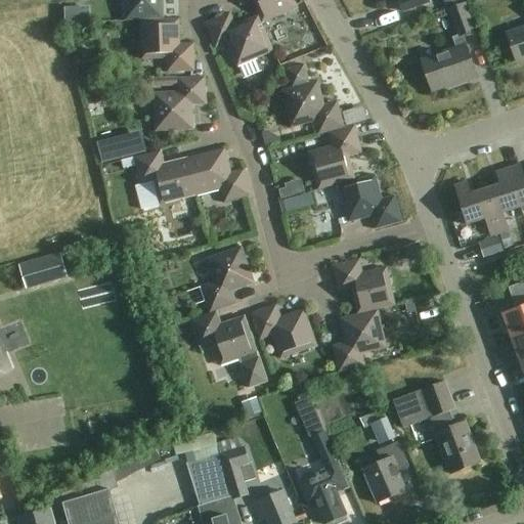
[(140,20),(164,19),(163,0),(123,0),(125,23),(140,22),(140,20)]
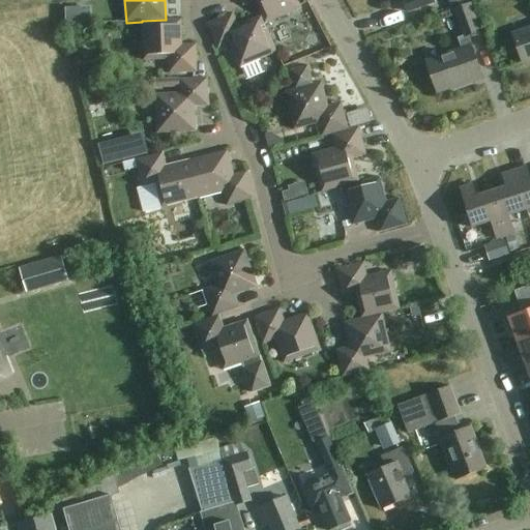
[(254,0),(261,15),(264,23),(300,8),(296,0),(238,0),(240,5),(252,0),(254,0)]
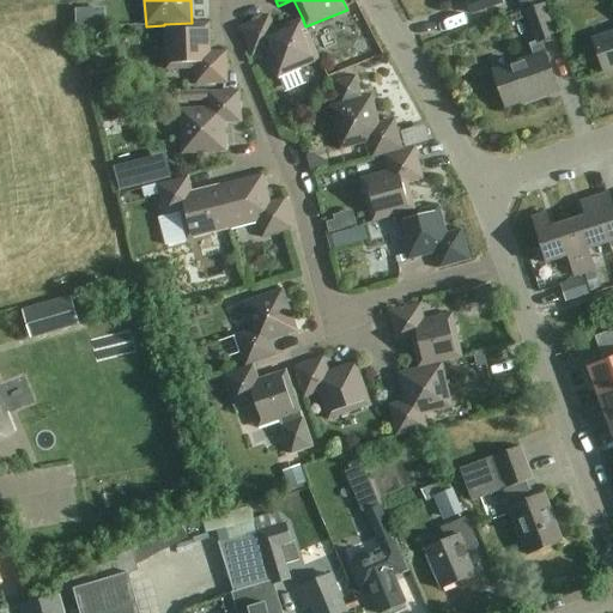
[(466,0),(471,13),(503,1),(502,0),(444,0),(445,2),(450,0),(466,0)]
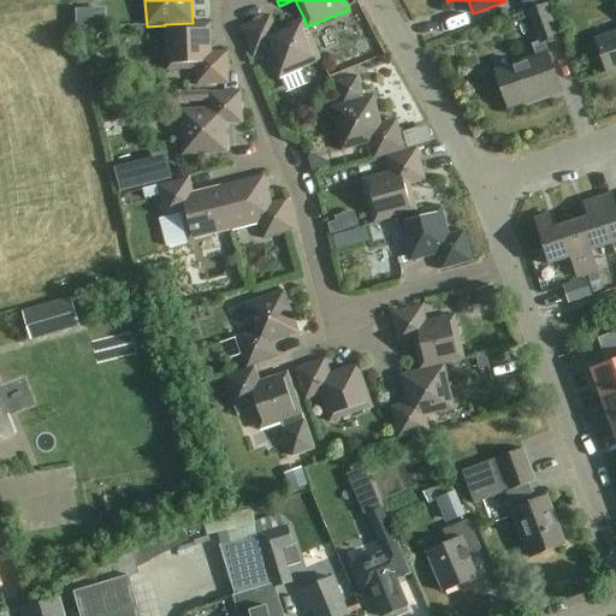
[(508,110),(527,102),(528,106),(563,94),(545,43),(560,39),(548,5),(527,12),(538,43),(532,46),(537,58),(495,72),(508,110)]
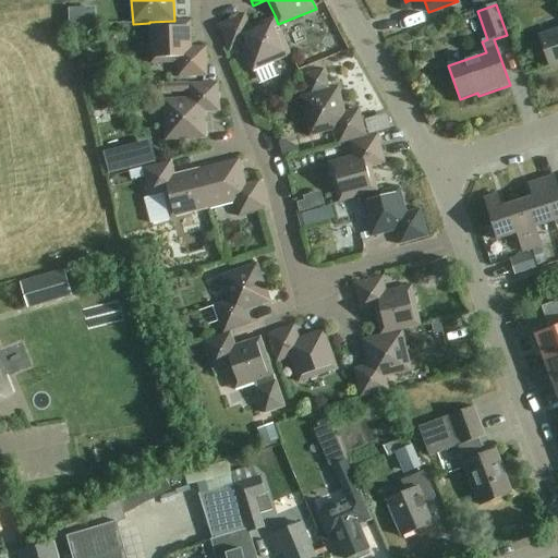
[(290,55),(278,24),(275,15),(249,26),(243,13),(217,24),(228,51),(241,46),(252,71),(290,55)]
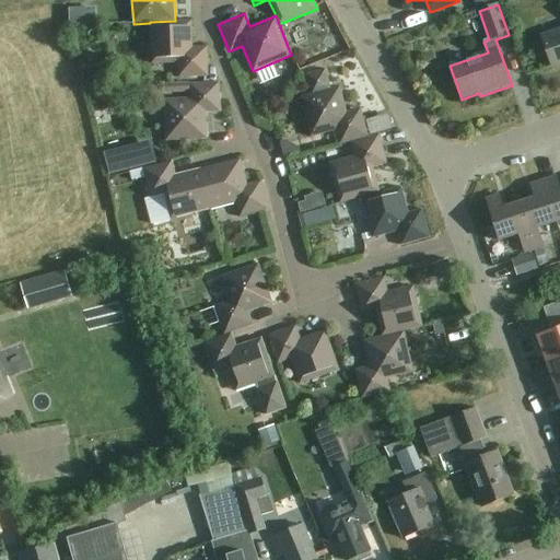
[(150,22),(150,23),(151,66),(177,65),(178,79),(209,78),(208,47),(194,46),(193,21),(175,22),(175,21),(150,22)]
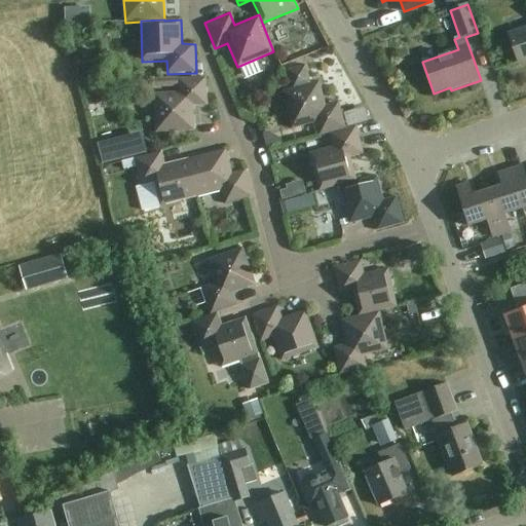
[(525,27),(508,34),(518,63),(525,59),(525,27)]
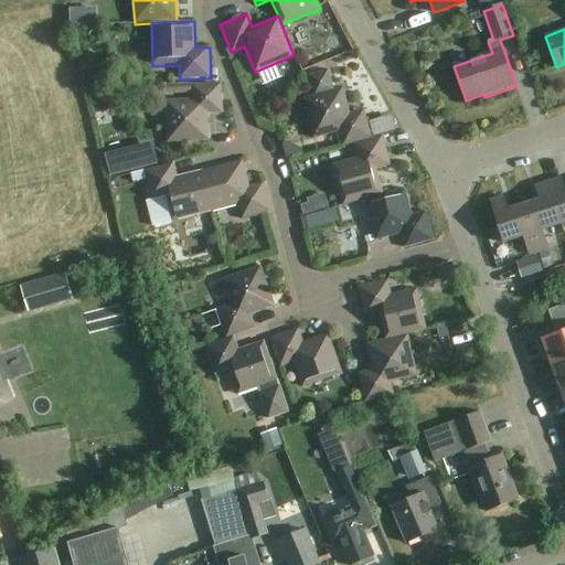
[(352,142),(371,138),(363,108),(349,112),(341,86),(333,88),(328,70),(308,75),(312,94),(300,97),(312,138),(338,131),(341,146),(352,142)]
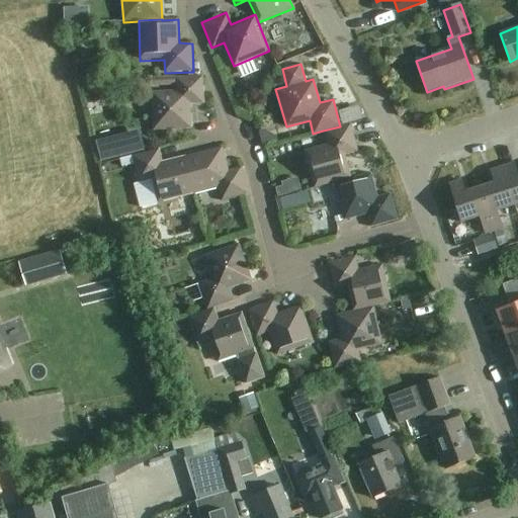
[(202,76),(198,76),(175,77),(175,90),(152,91),(154,131),(191,128),(190,104),(204,103),(202,76)]
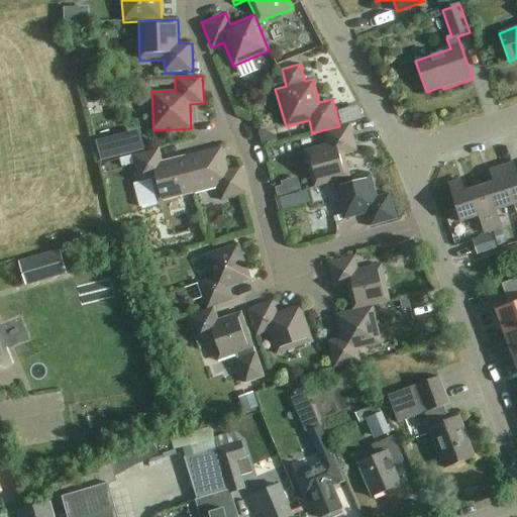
[(348,123),(339,126),(322,130),(326,144),(302,150),(312,187),(331,182),(349,177),(343,153),(355,150),(348,123)]
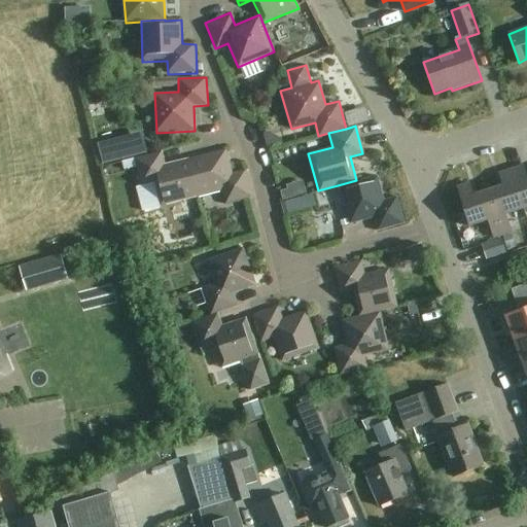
[(283,145),(281,139),(270,133),(264,135),(267,149),(283,145)]
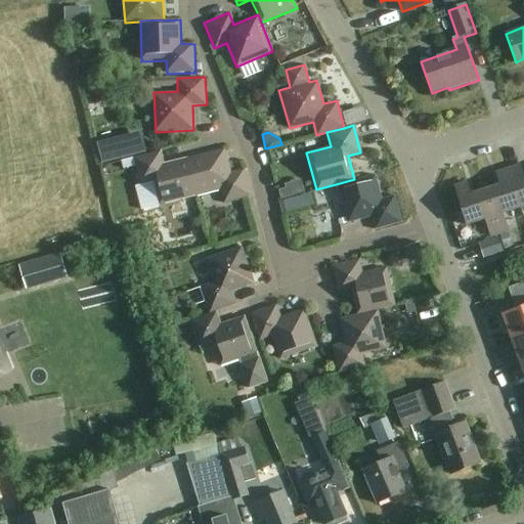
[(187,159),(198,195),(220,189),(223,203),(251,197),(244,168),(231,172),(225,148),(187,159)]
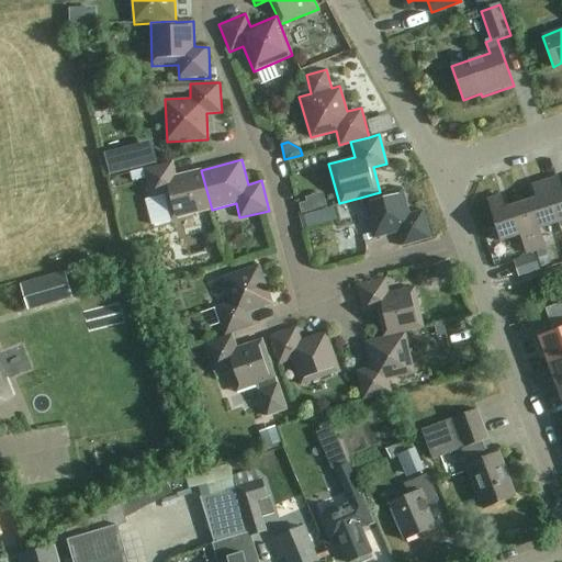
[(212,210),(201,170),(176,177),(172,163),(143,170),(150,199),(166,194),(172,221),(212,210)]
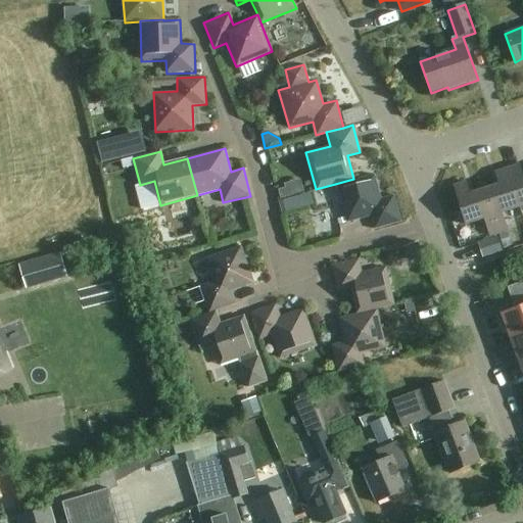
[(508,169),(520,208),(522,206),(522,171),(521,164),(508,169)]
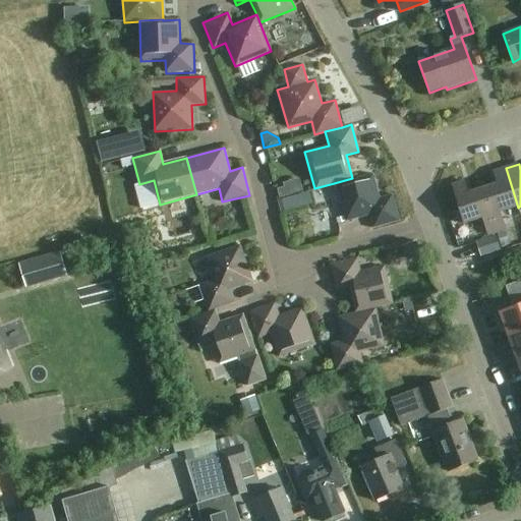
[(518,208),(506,168),(494,173),(498,184),(483,189),(497,234),(507,230),(501,213),(518,208)]
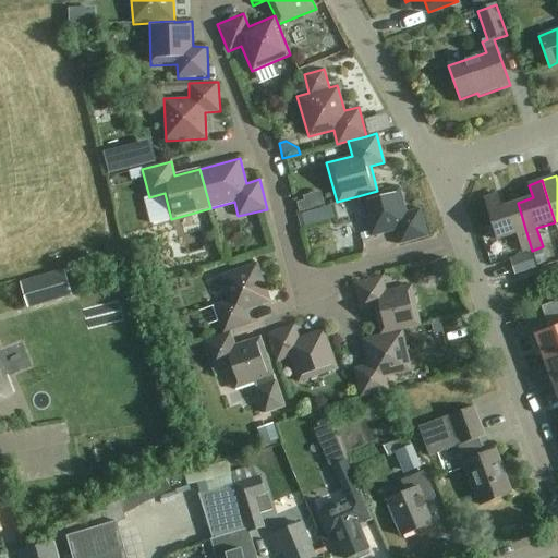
[(398,184),(377,191),(358,196),(370,237),(395,230),(399,244),(427,237),(420,208),(405,211),(398,184)]
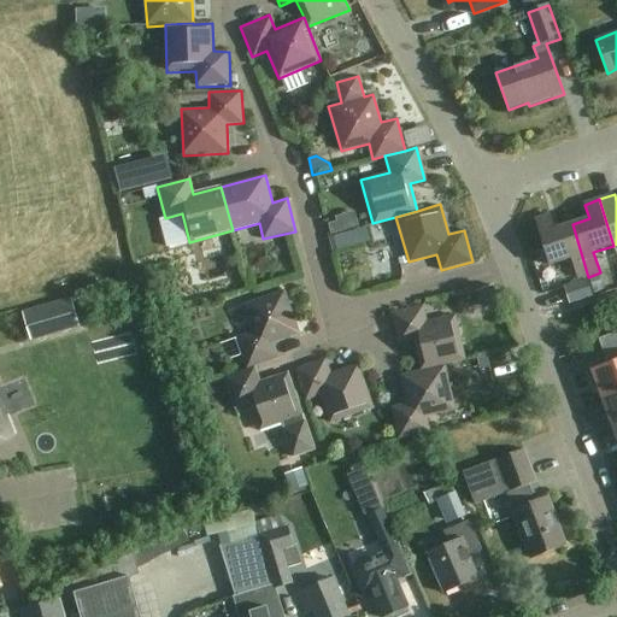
[(588,277),(573,224),(556,229),(551,215),(534,221),(550,265),(570,259),(577,281),(588,277)]
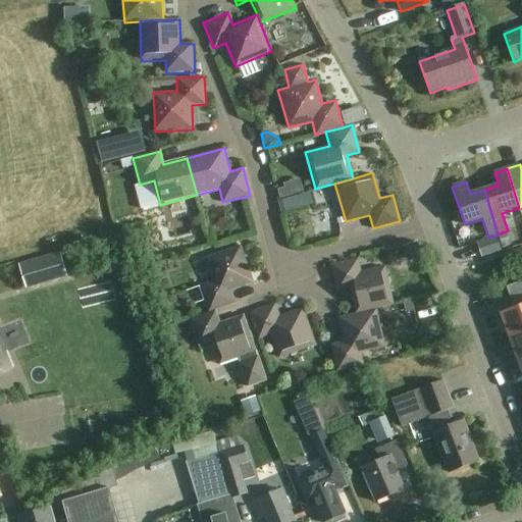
[(477,244),(482,259),(502,252),(497,237),(477,244)]
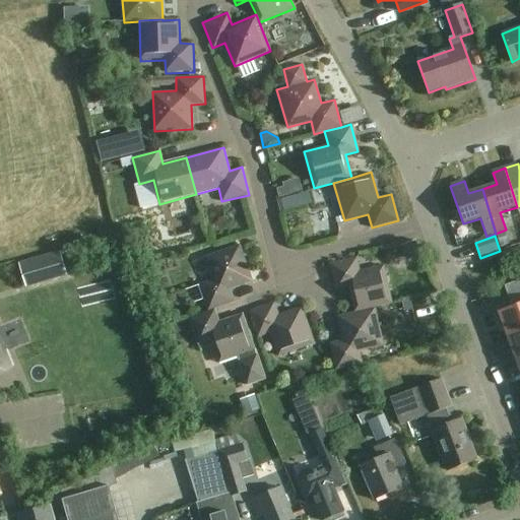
[(208,312),(215,309),(236,302),(231,289),(253,281),(241,246),(204,258),(212,281),(199,285),(208,312)]
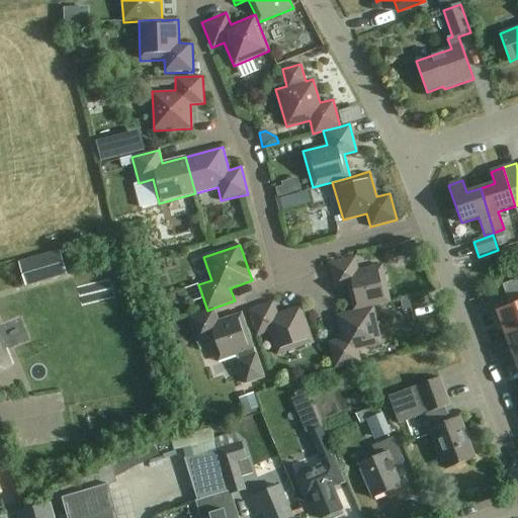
[(66,273),(59,252),(20,264),(26,284),(66,273)]
